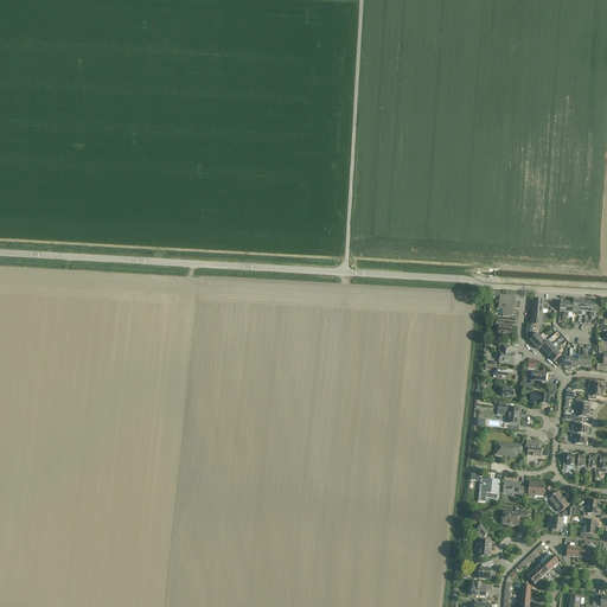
[(503,317),(505,317),(511,318),(511,315),(513,315),(513,312),(515,307),(515,301),(515,298),(500,296),(499,310),(504,310),(503,317)]
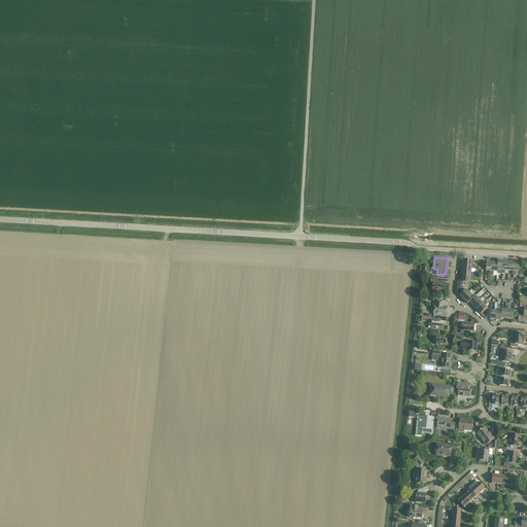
[(432,290),(438,290),(444,291),(445,283),(436,282),(437,279),(431,278),(430,285),(433,285),(432,290)]
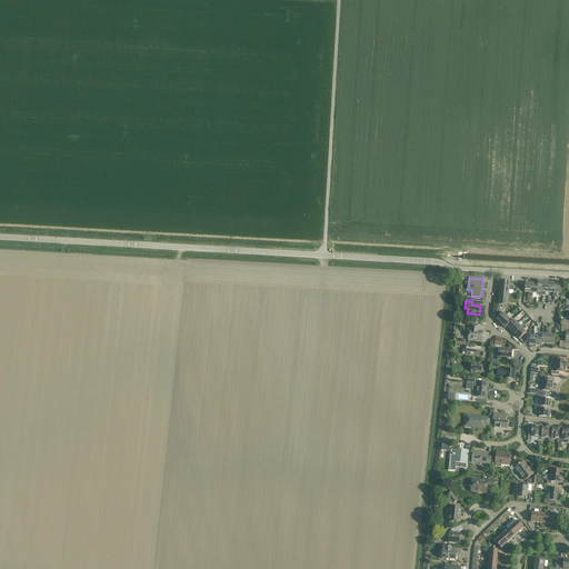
[(497,319),(501,323),(511,315),(509,312),(507,316),(503,312),(497,319)]
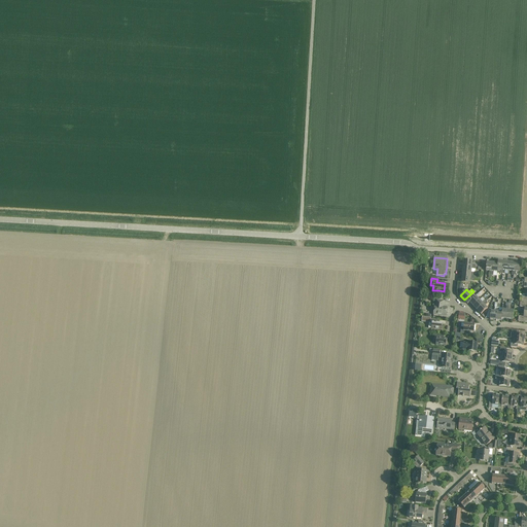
[(473,291),(464,300),(467,305),(469,303),(475,297),(471,295),(475,293),(473,291)]
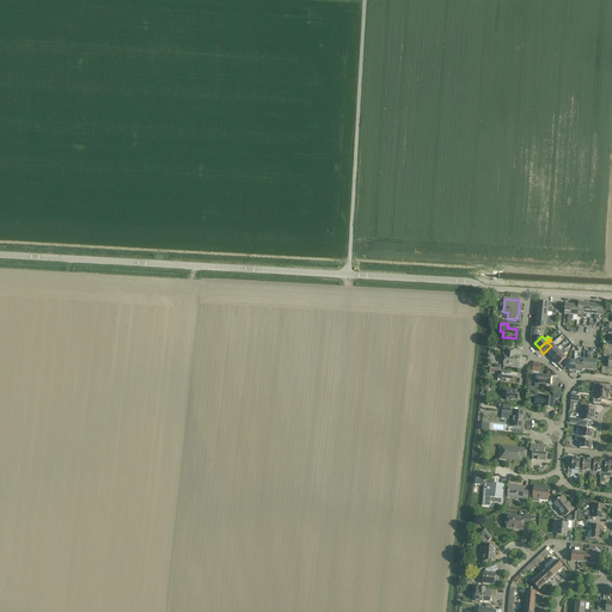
[(545,352),(550,356),(557,349),(555,346),(558,343),(556,341),(552,344),(551,346),(545,352)]
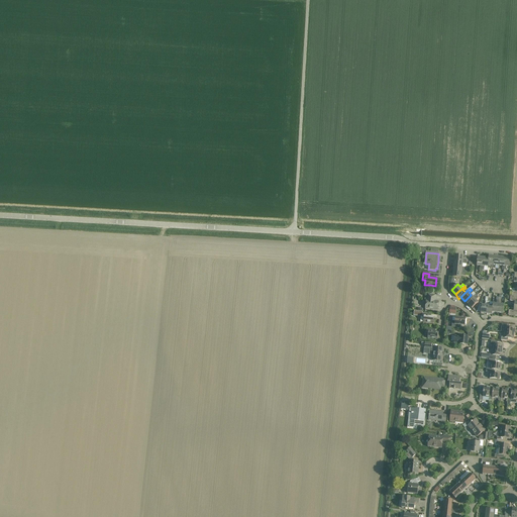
[(435,296),(430,295),(428,295),(427,300),(426,300),(425,309),(437,310),(438,302),(434,301),(434,299),(435,299),(435,296)]
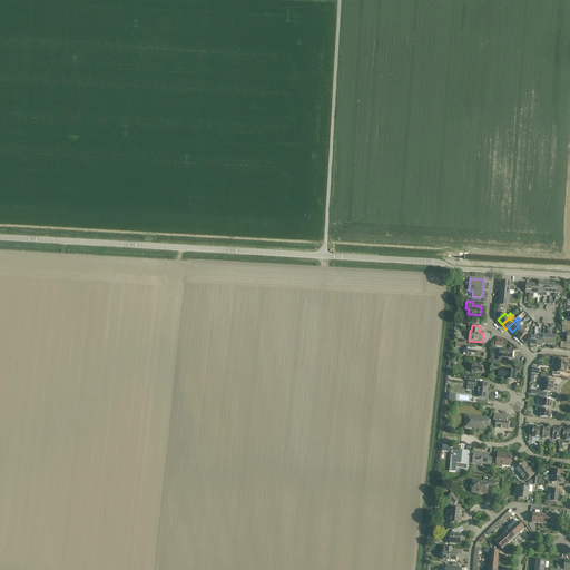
[(512,332),(517,336),(526,326),(524,325),(521,327),(519,325),(512,332)]
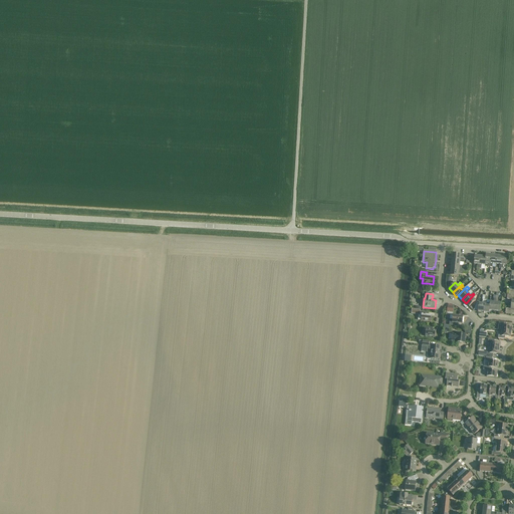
[(466,303),(469,307),(476,301),(473,298),(476,296),(474,294),(466,303)]
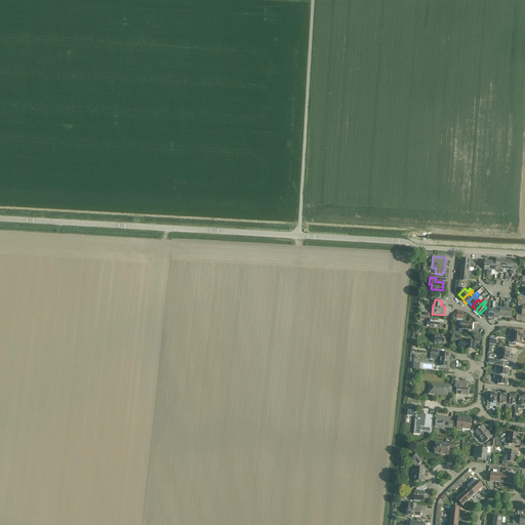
[(524,311),(522,311),(521,316),(517,316),(516,320),(524,321),(524,311)]
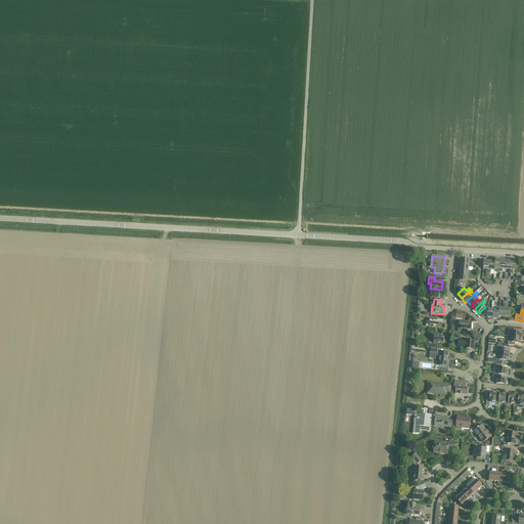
[(420,315),(420,320),(427,321),(426,326),(429,328),(434,328),(439,329),(440,322),(437,321),(437,318),(435,318),(430,318),(428,317),(429,316),(420,315)]
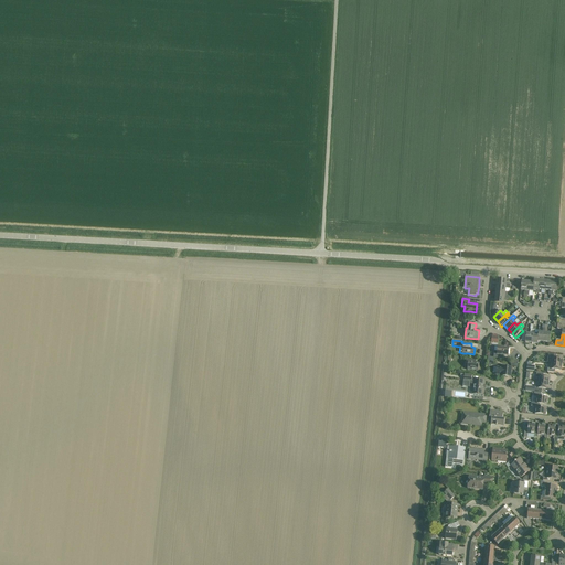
[(508,355),(509,348),(498,347),(498,351),(494,351),(493,358),(501,359),(501,355),(508,355)]
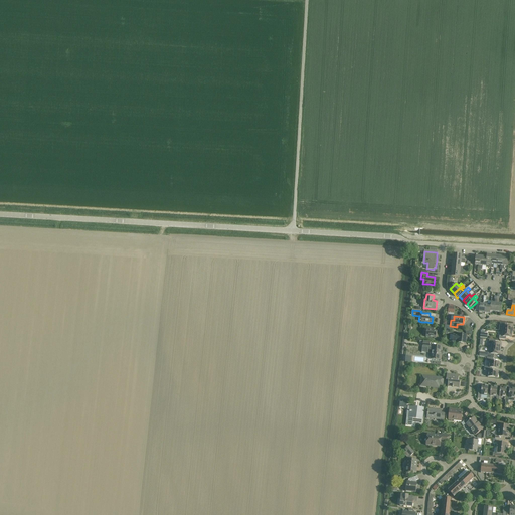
[(503,326),(502,331),(512,332),(513,327),(507,326),(507,323),(501,323),(501,326),(503,326)]
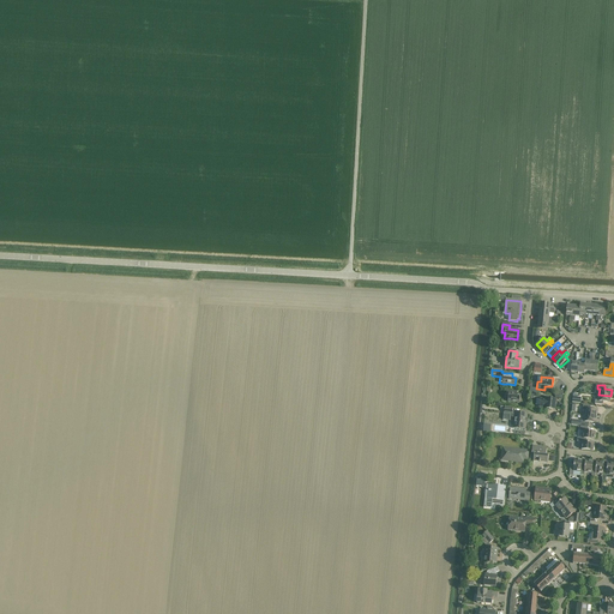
[(521,396),(517,396),(517,392),(507,391),(506,395),(509,396),(509,402),(519,403),(521,396)]
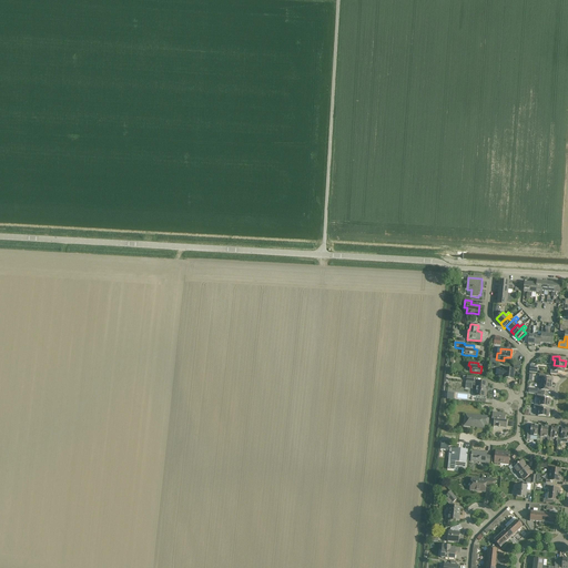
[(565,366),(554,365),(554,371),(551,371),(550,374),(558,375),(558,372),(565,373),(565,366)]
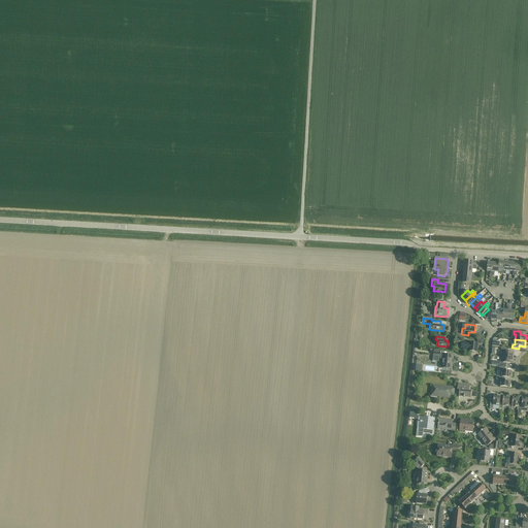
[(477,353),(479,343),(470,342),(469,343),(464,343),(464,350),(469,351),(469,352),(477,353)]
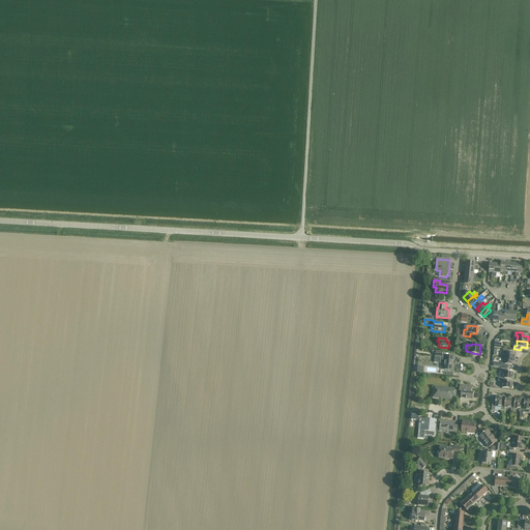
[(505,358),(516,359),(516,354),(510,353),(510,351),(503,350),(503,355),(505,355),(505,358)]
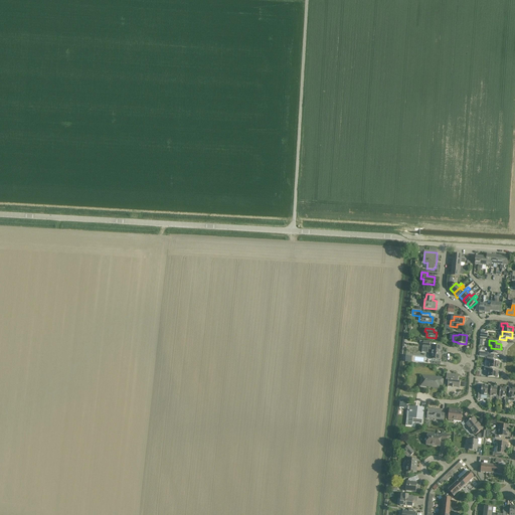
[(434,346),(431,346),(431,342),(423,342),(423,344),(422,347),(428,348),(427,353),(432,354),(431,359),(441,361),(443,347),(434,346)]
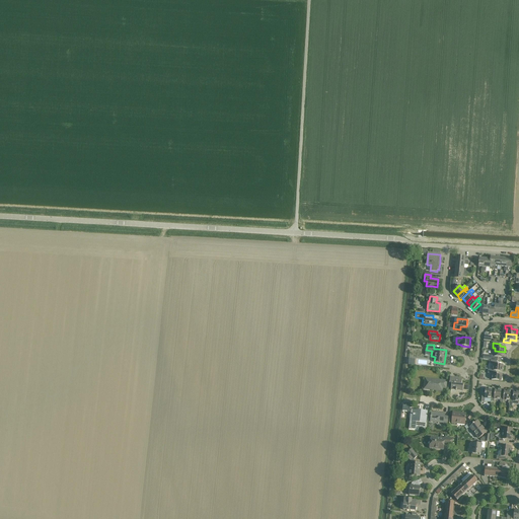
[(504,358),(505,352),(495,351),(494,356),(492,356),(492,359),(498,360),(498,357),(504,358)]
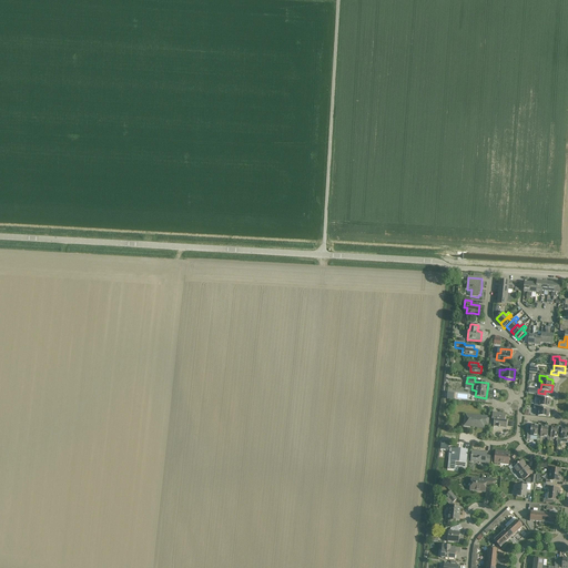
[(539,399),(539,405),(543,406),(550,407),(550,399),(544,399),(544,396),(537,395),(537,398),(539,399)]
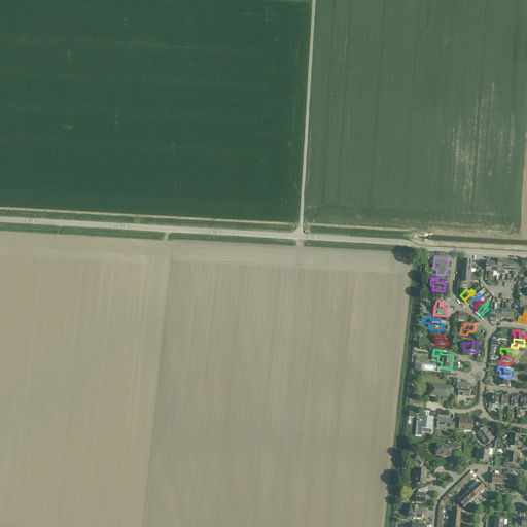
[(503,380),(503,377),(500,376),(496,376),(495,379),(499,380),(499,386),(510,387),(510,381),(503,380)]
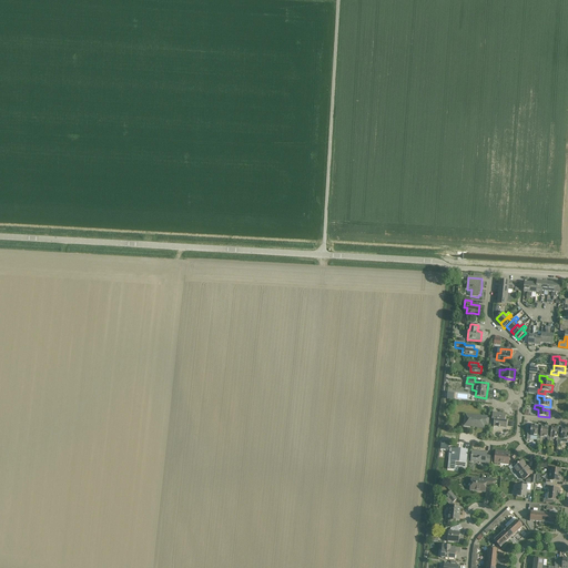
[(493,413),(493,421),(495,421),(494,425),(498,426),(499,426),(499,427),(500,427),(507,428),(507,422),(506,422),(506,416),(499,415),(499,414),(493,413)]
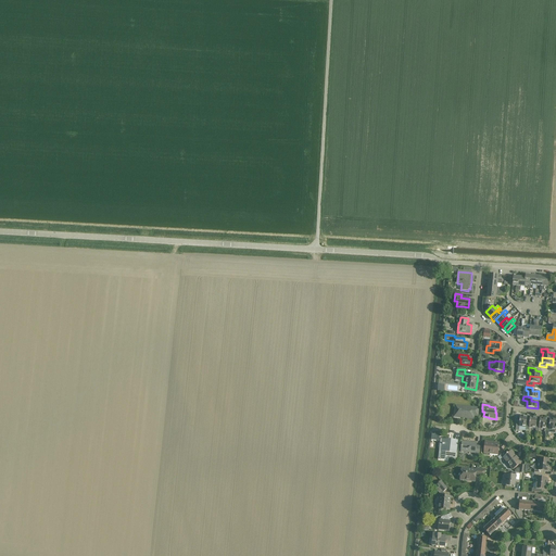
[(478,417),(479,408),(456,406),(455,416),(467,417),(467,418),(474,419),(474,416),(478,417)]
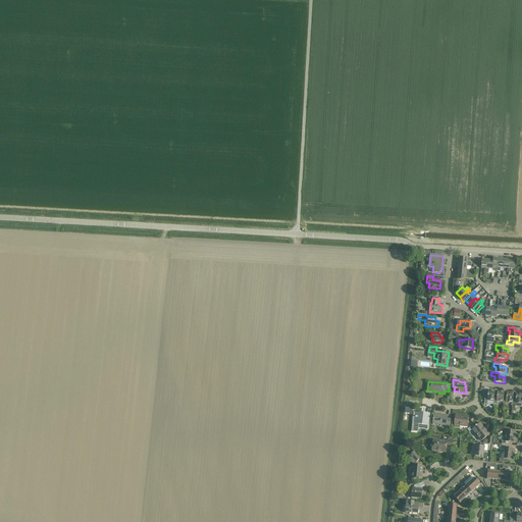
[(493,402),(494,398),(494,392),(488,390),(487,398),(485,397),(484,405),(487,405),(487,401),(493,402)]
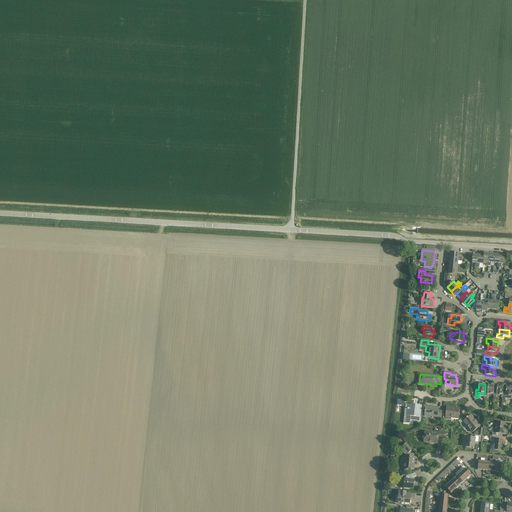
[(488,394),(493,395),(494,391),(494,385),(488,384),(488,391),(485,390),(484,394),(484,397),(487,397),(488,394)]
